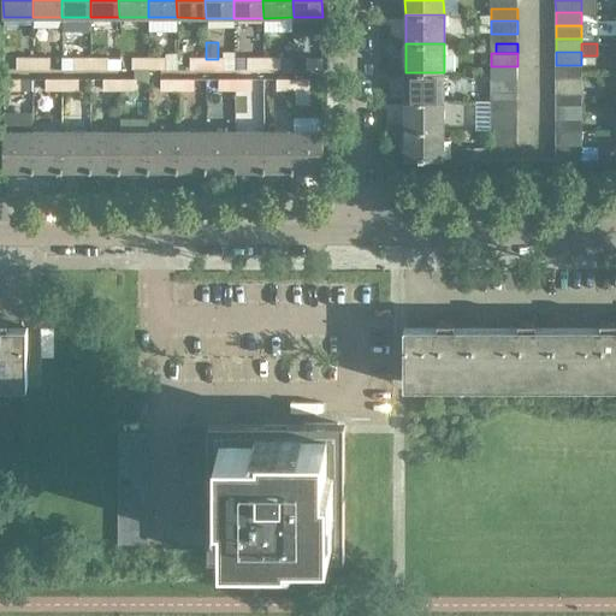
[(17,58),(17,67),(17,69),(33,69),(33,58),(17,58)]
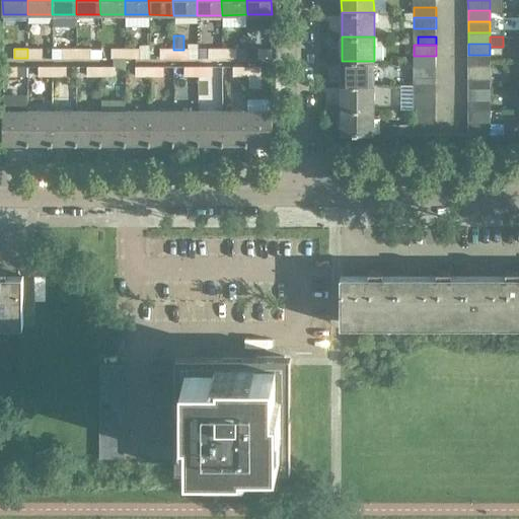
[(27,49),(27,58),(43,58),(42,50),(27,49)]
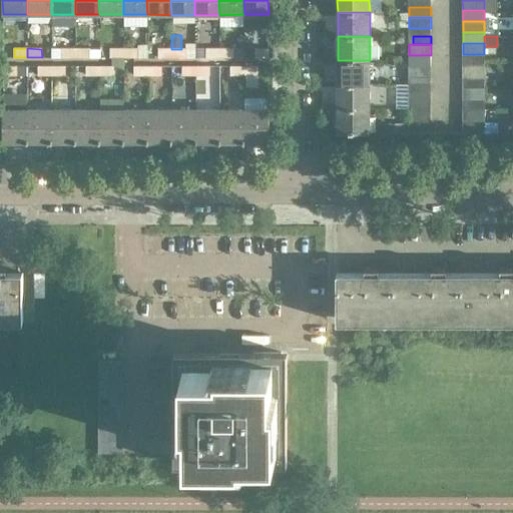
[(52,57),(76,57),(75,48),(52,48),(52,57)]
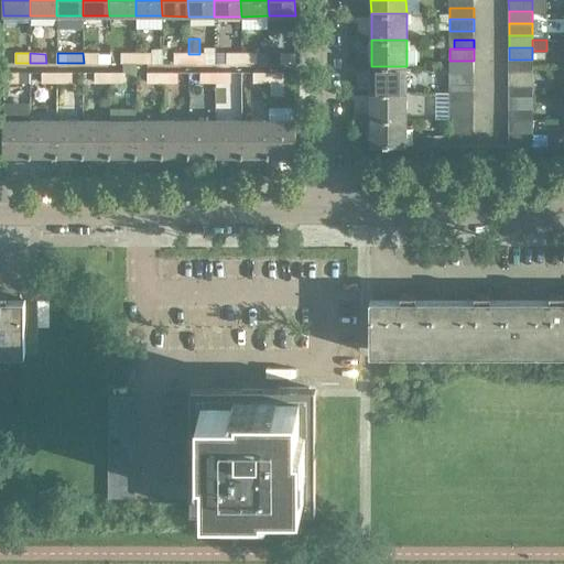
[(83,53),(84,63),(110,63),(109,53),(83,53)]
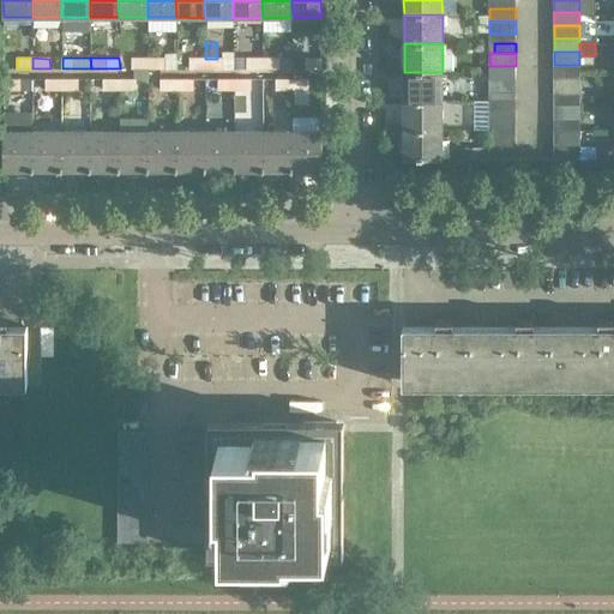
[(293,68),(305,68),(321,68),(321,58),(293,58),(293,68)]
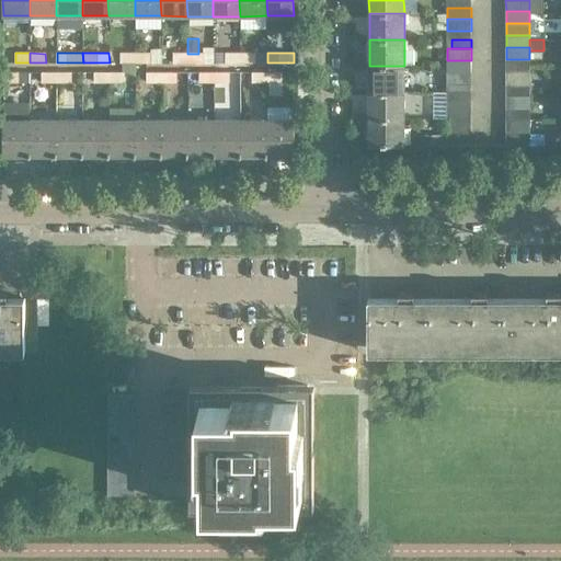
[(135,63),(135,54),(121,54),(121,63),(135,63)]
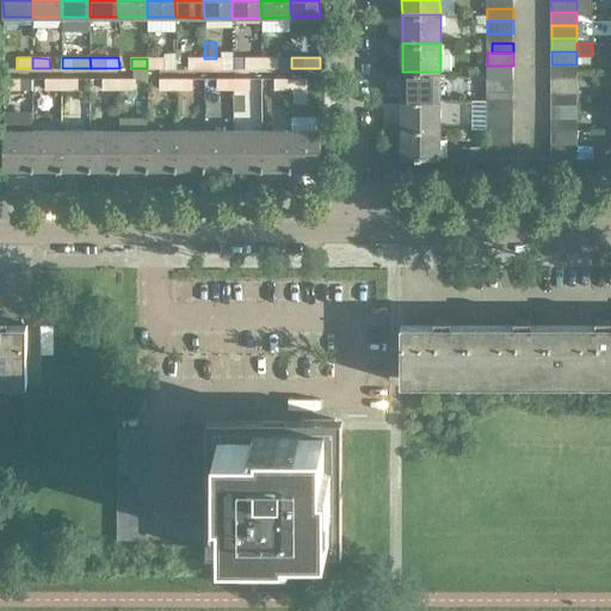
[(164,59),(147,59),(147,68),(164,68),(164,59)]
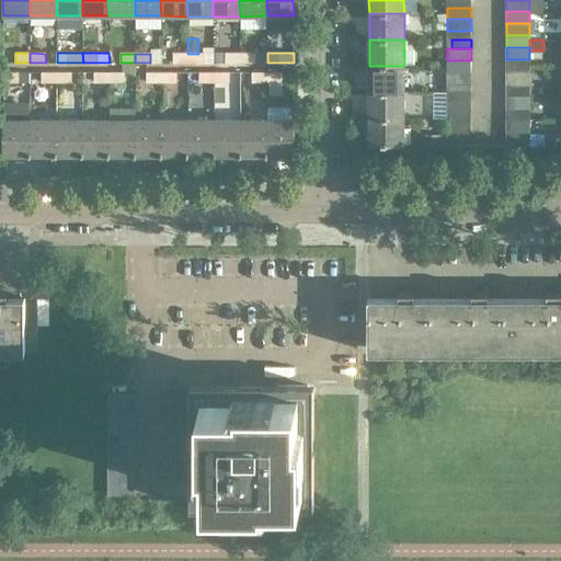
[(187,63),(187,54),(173,54),(173,63),(187,63)]
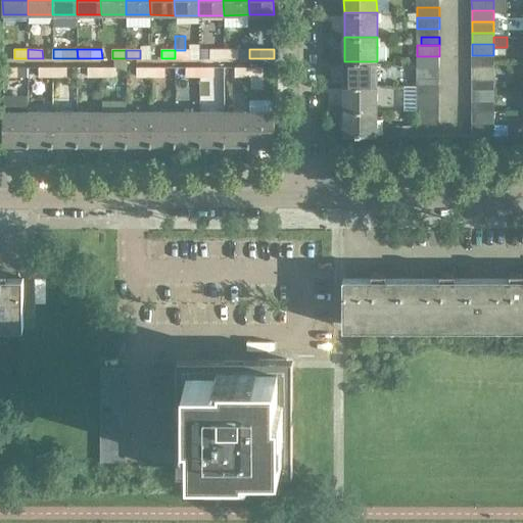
[(185,50),(175,50),(175,58),(189,58),(189,50),(185,50)]
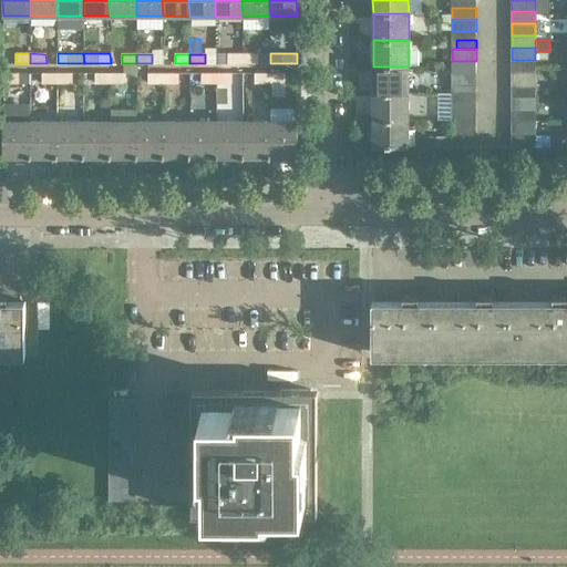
[(243,54),(227,54),(227,64),(243,64),(243,54)]
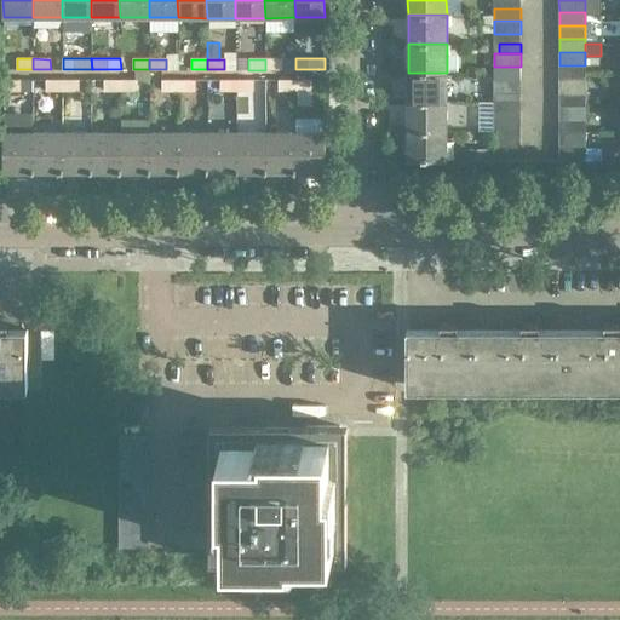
[(265,59),(265,70),(282,70),(282,59),(265,59)]
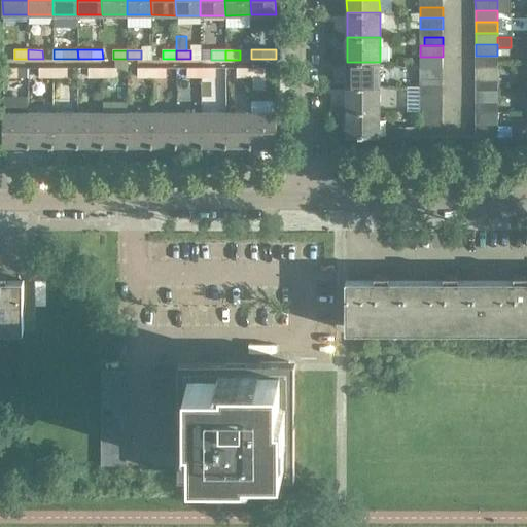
[(497,56),(476,56),(476,67),(497,67),(497,56)]
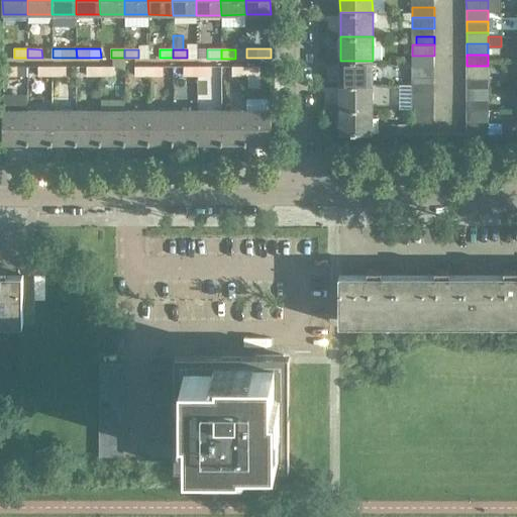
[(434,56),(412,56),(412,66),(434,66),(434,56)]
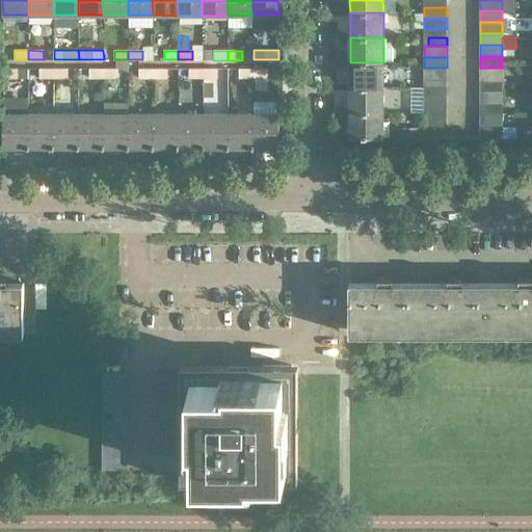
[(350,62),(350,87),(383,87),(383,62),(350,62)]
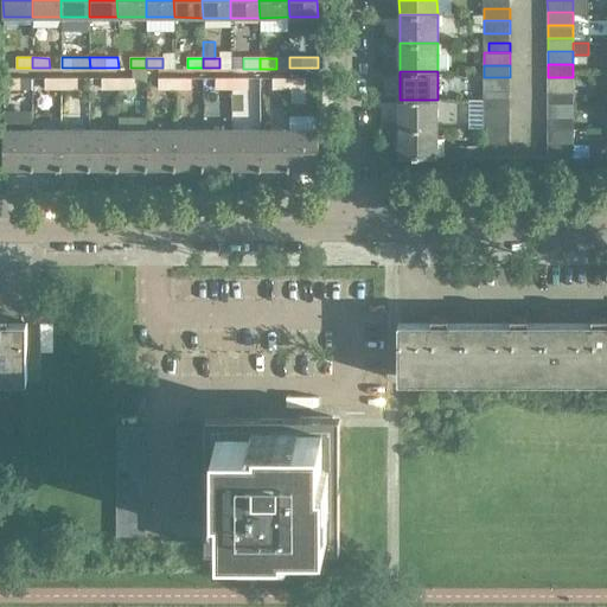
[(4,77),(4,89),(20,89),(20,78),(4,77)]
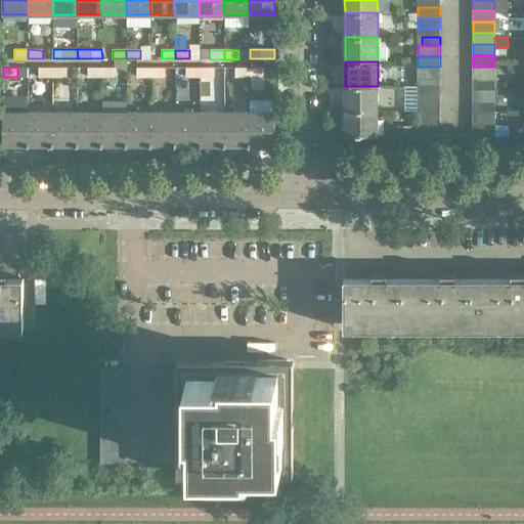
[(440,67),(418,67),(418,78),(421,79),(440,78),(440,67)]
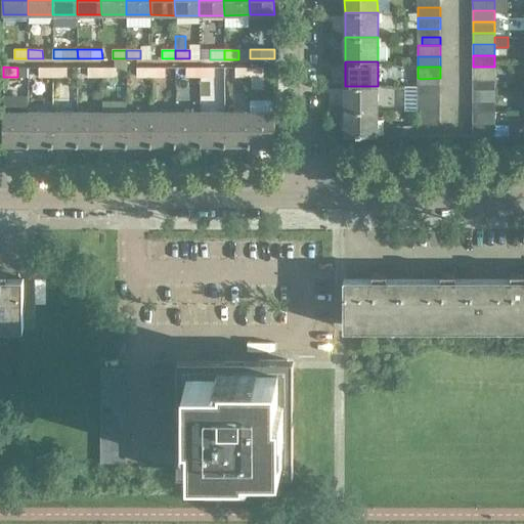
[(494,67),(473,67),(473,78),(494,78),(494,67)]
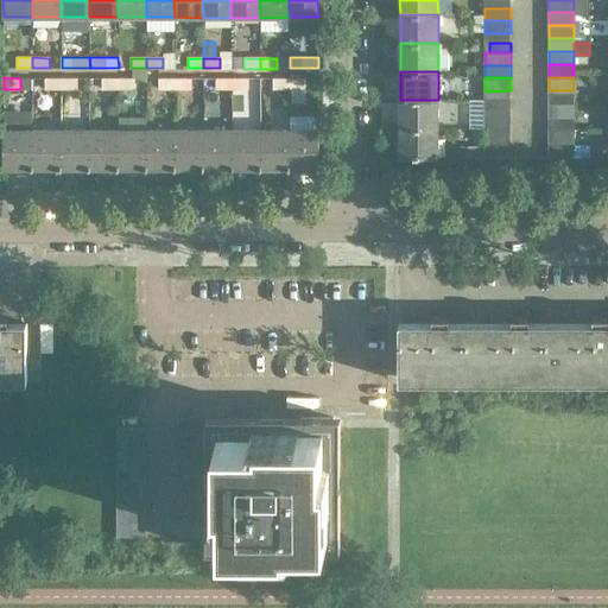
[(61,78),(45,78),(45,89),(61,89),(61,78)]
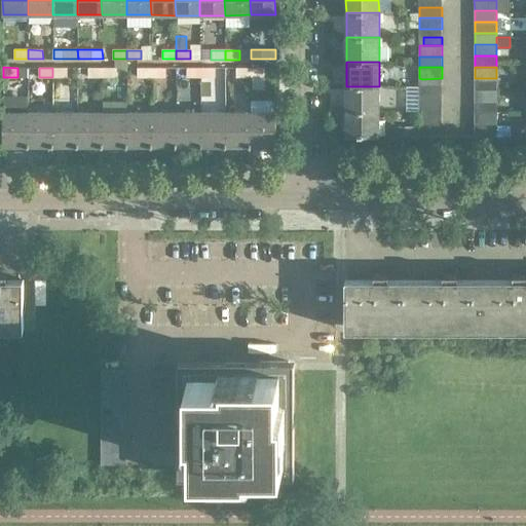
[(67,68),(52,68),(52,77),(67,77),(67,68)]
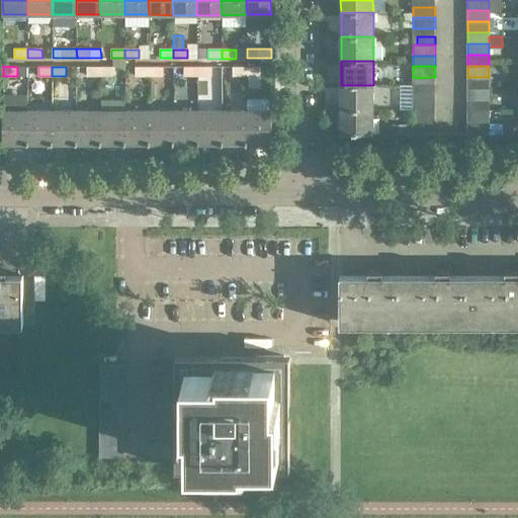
[(100,76),(100,67),(86,67),(86,76),(100,76)]
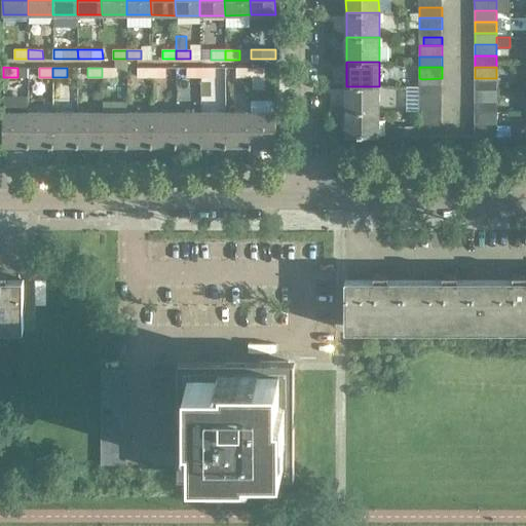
[(116,68),(102,68),(102,77),(116,77),(116,68)]
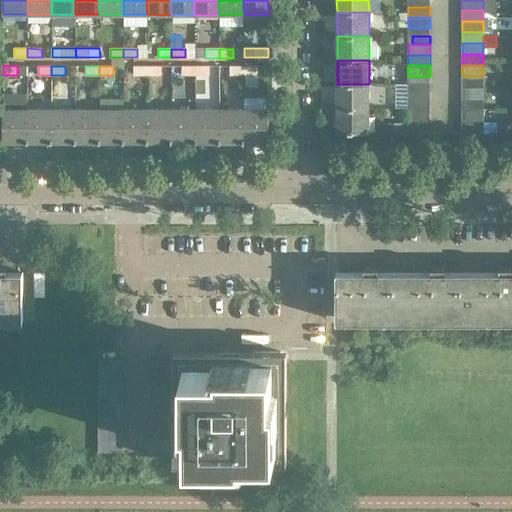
[(147,75),(147,66),(134,66),(133,75),(147,75)]
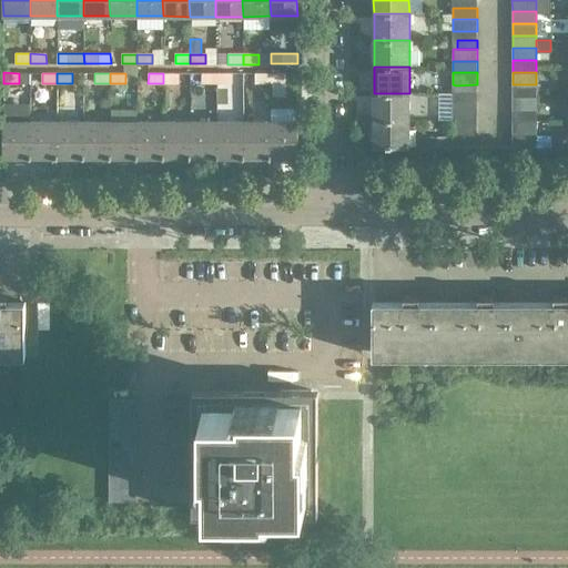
[(179,73),(163,73),(163,83),(179,83),(179,73)]
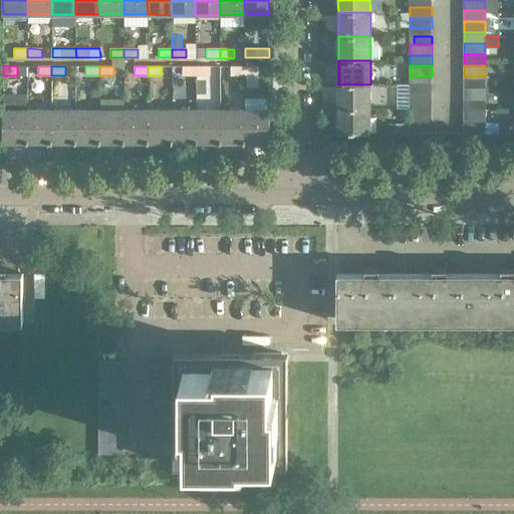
[(182,75),(196,75),(196,66),(182,66),(182,75)]
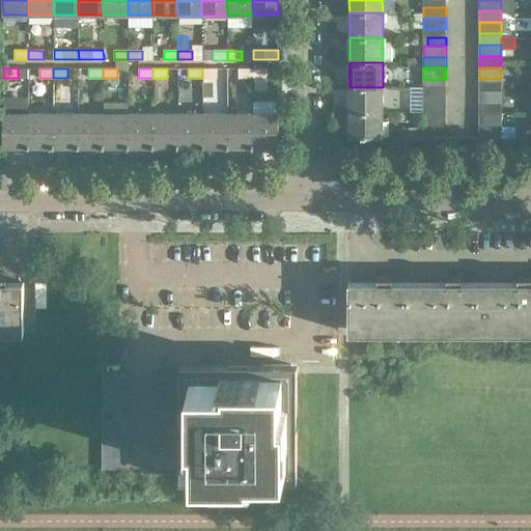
[(202,68),(202,78),(217,78),(217,68),(202,68)]
